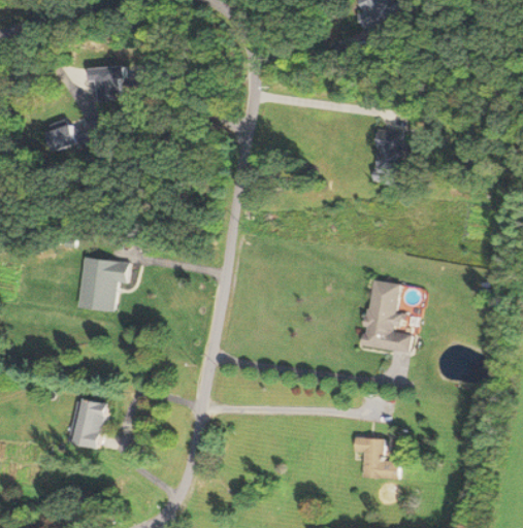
[(360,0),(364,10),(357,13),(362,28),(405,11),(400,0),(360,0)]
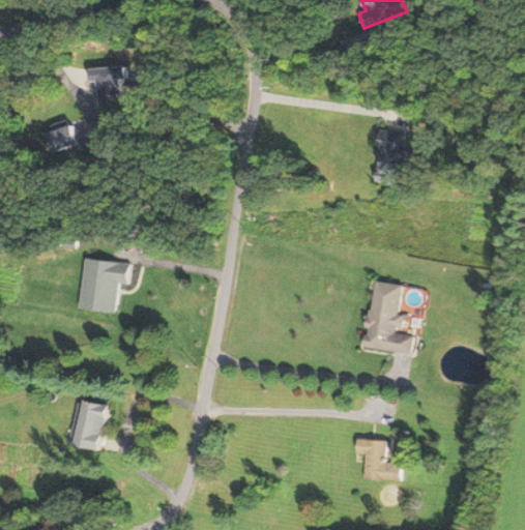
[(86,121),(47,129),(52,154),(91,146),(86,121)]
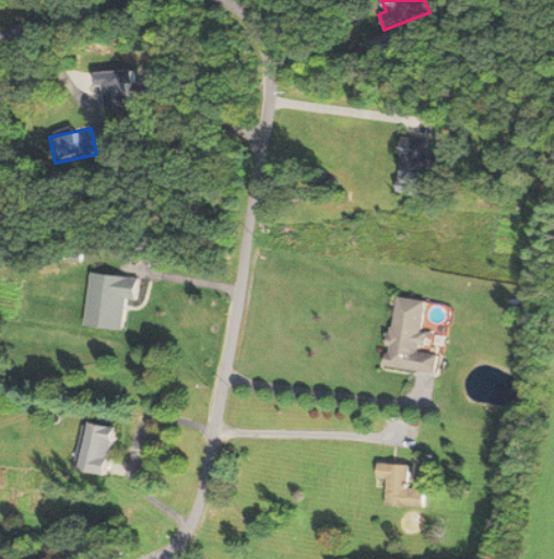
[(423,197),(426,140),(399,138),(396,194),(423,197)]
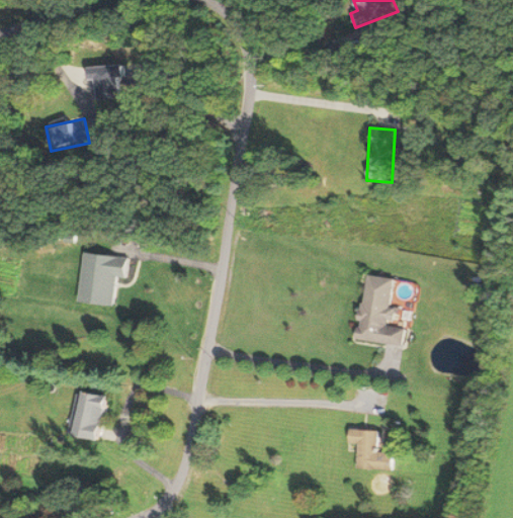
[(122,277),(124,257),(81,253),(76,301),(110,305),(113,276),(122,277)]
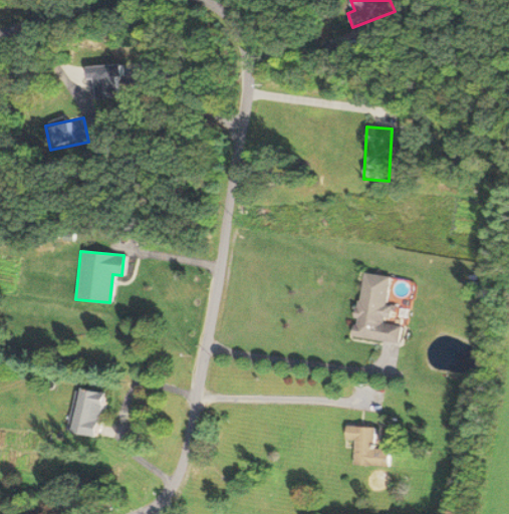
[(349,335),(397,344),(400,326),(380,322),(389,276),(360,271),(349,335)]
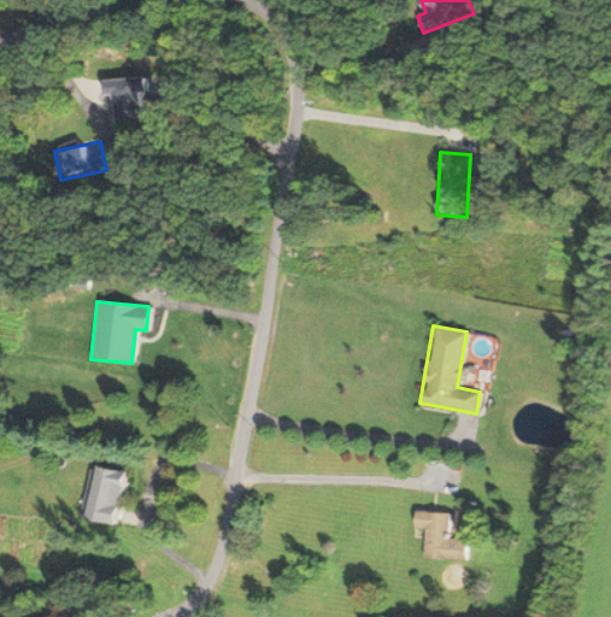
[(117,523),(127,470),(98,465),(88,518),(117,523)]
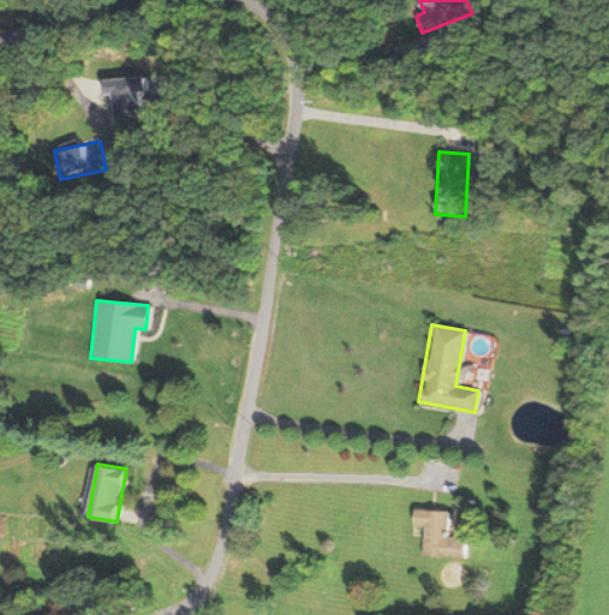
[(422,556),(461,557),(463,537),(445,536),(446,511),(412,509),(412,526),(423,526),(422,556)]
